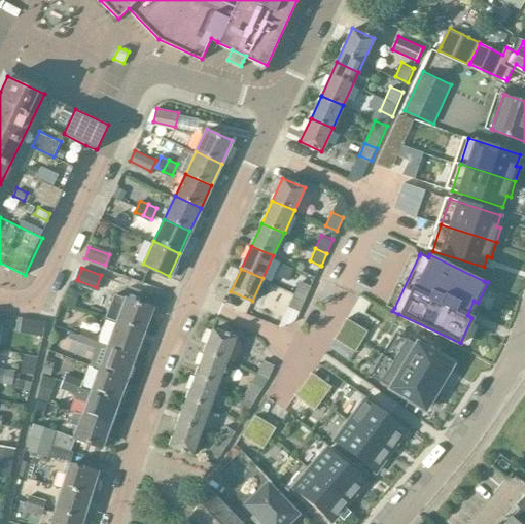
[(301,280),(294,292),(306,298),(312,284),(301,280)]
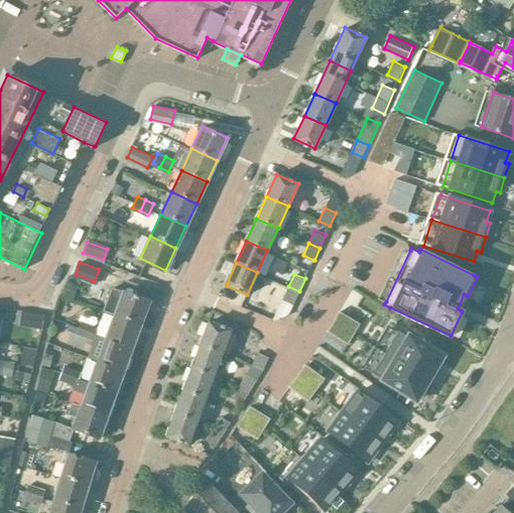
[(69,280),(66,286),(62,294),(74,297),(79,284),(69,280)]
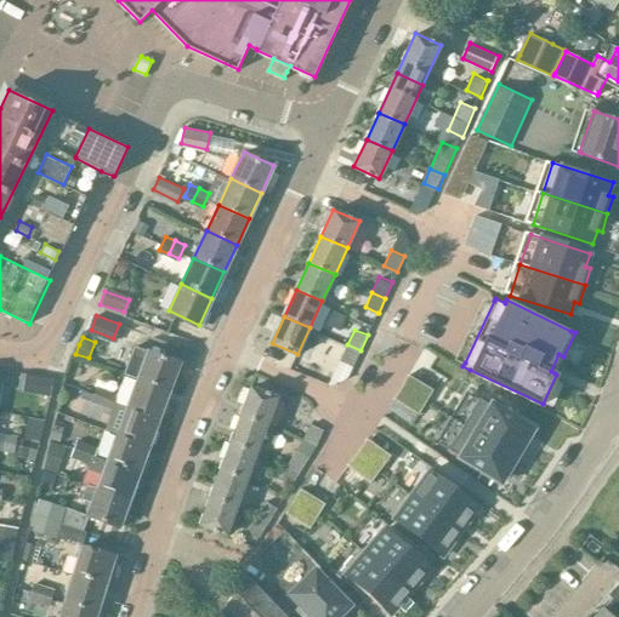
[(136,344),(124,372),(138,378),(170,389),(180,361),(149,349),(136,344)]
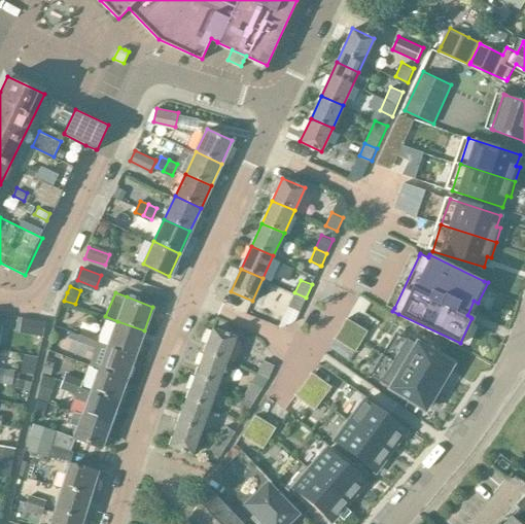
[(294,292),(288,305),(300,310),(306,298),(294,292)]
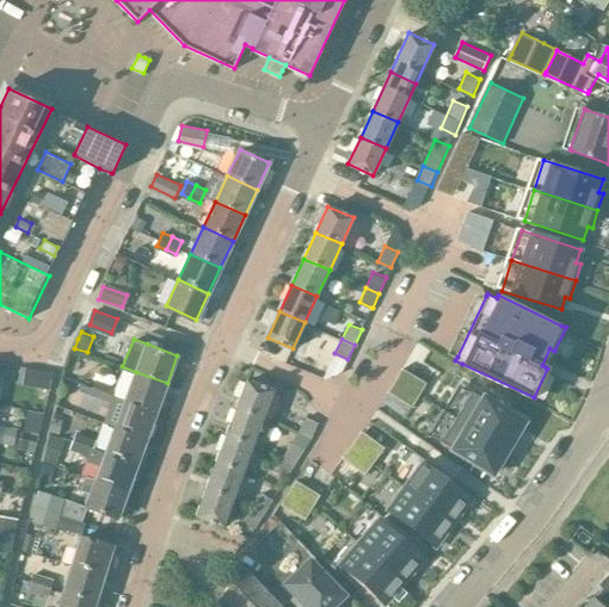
[(25,384),(49,389),(53,371),(28,366),(25,384)]
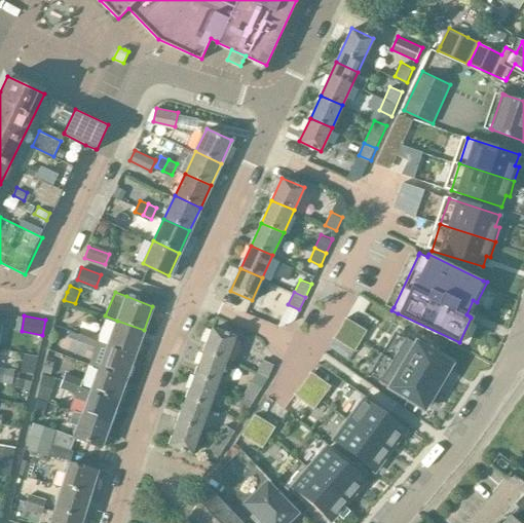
[(117,321),(108,344),(135,353),(144,330),(117,321)]
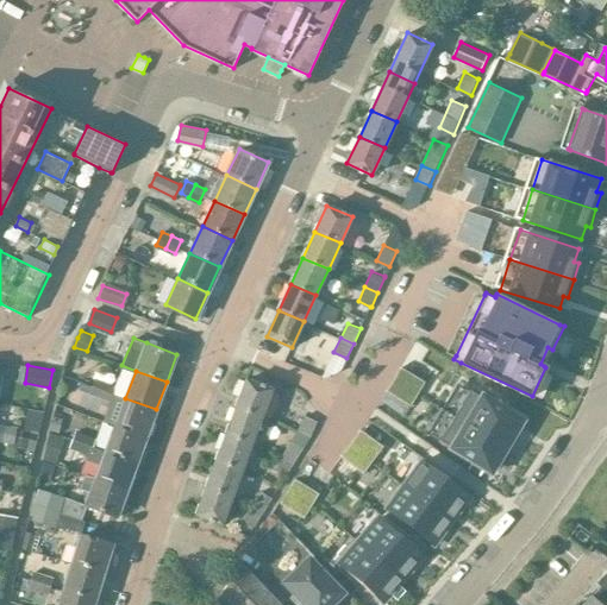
[(91,392),(100,396),(105,380),(97,378),(91,392)]
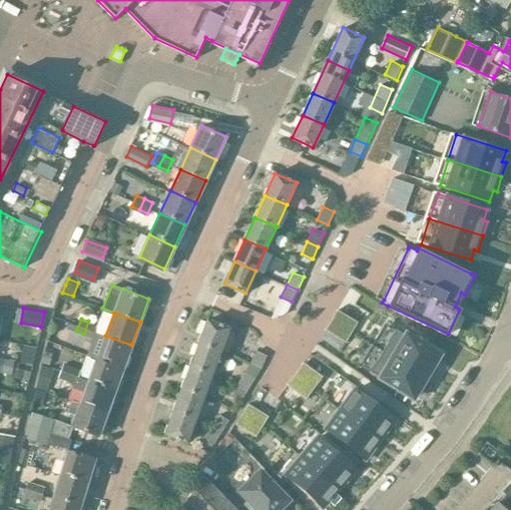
[(207,320),(199,343),(220,351),(229,328),(207,320)]
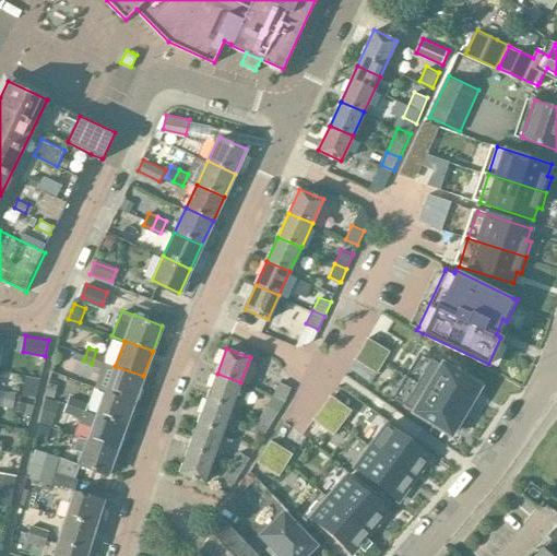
[(96,350),(92,364),(102,367),(106,354),(96,350)]
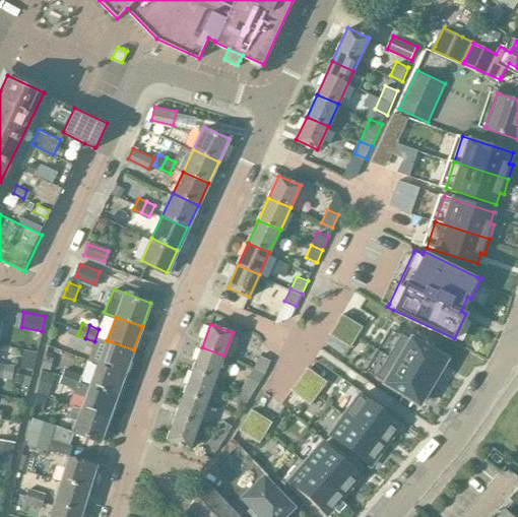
[(402,332),(389,353),(436,383),(444,370),(441,368),(446,359),(402,332)]
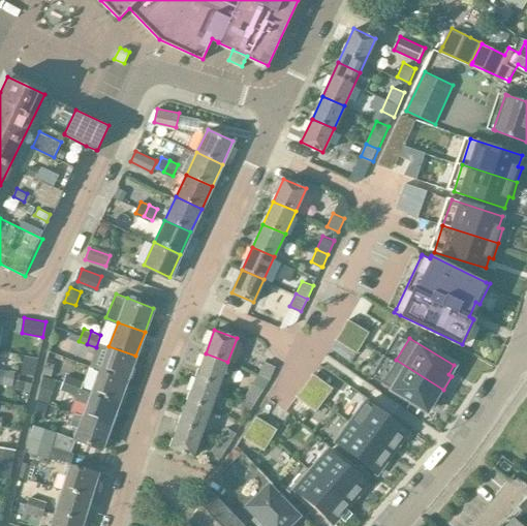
[(109,346),(100,369),(127,378),(135,356),(109,346)]
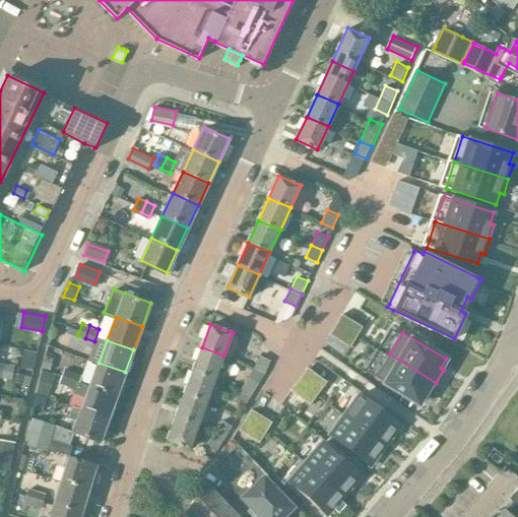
[(14,345),(11,363),(15,364),(15,366),(20,367),(19,372),(31,374),(38,350),(14,345)]
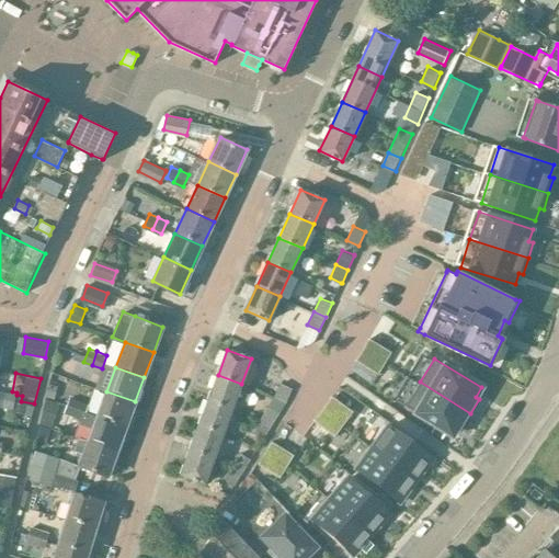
[(218,375),(208,399),(232,408),(241,384),(218,375)]
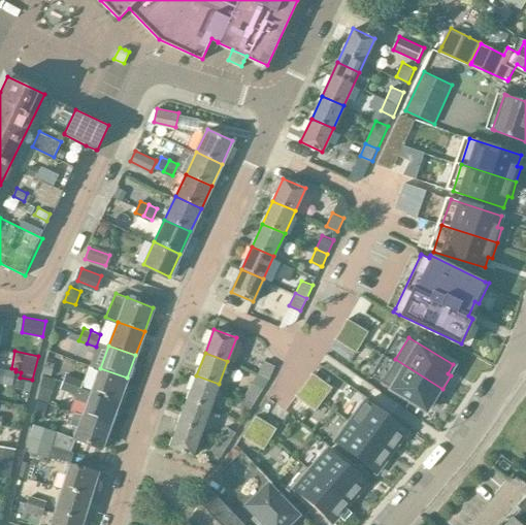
[(264,359),(258,372),(267,378),(269,379),(275,364),(264,359)]
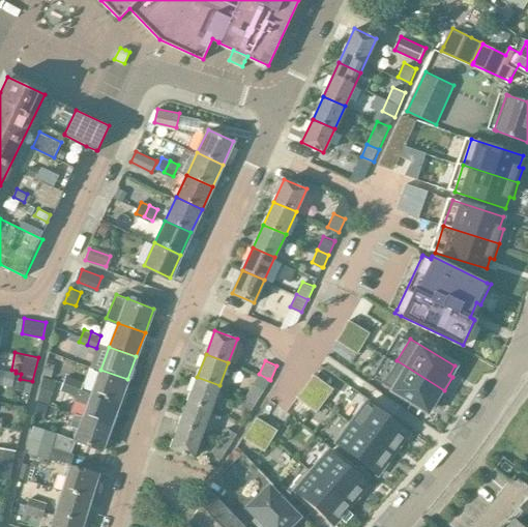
[(397,360),(383,382),(427,410),(432,401),(436,403),(444,390),(397,360)]
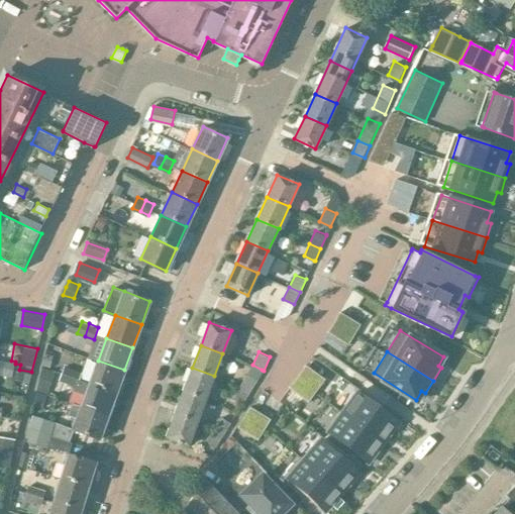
[(98,361),(90,383),(116,392),(124,370),(98,361)]
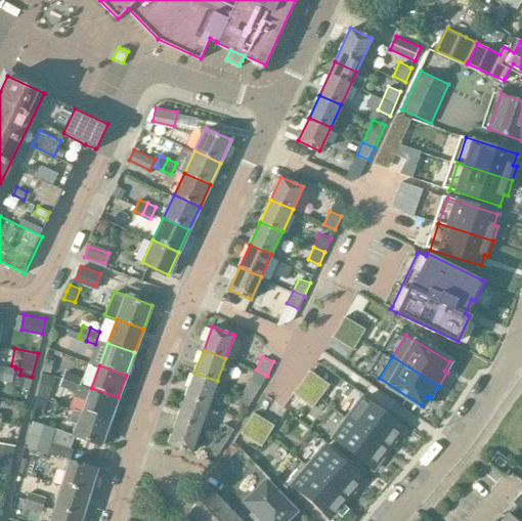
[(310,368),(293,391),(313,406),(330,383),(310,368)]
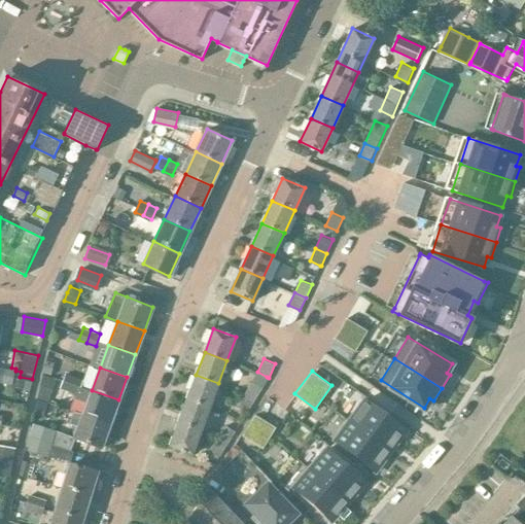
[(66,372),(60,387),(76,393),(79,385),(81,386),(84,379),(66,372)]
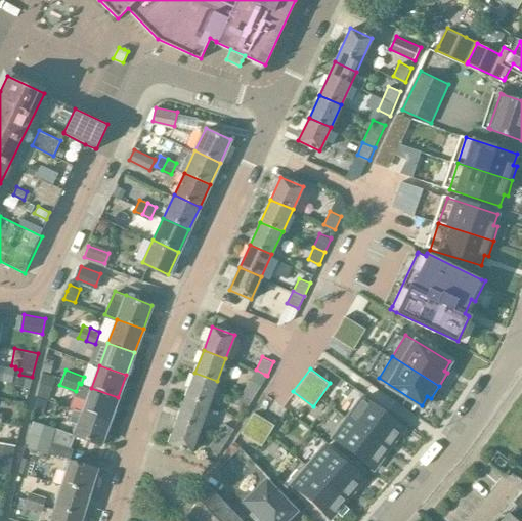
[(43,371),(38,394),(48,398),(56,375),(43,371)]
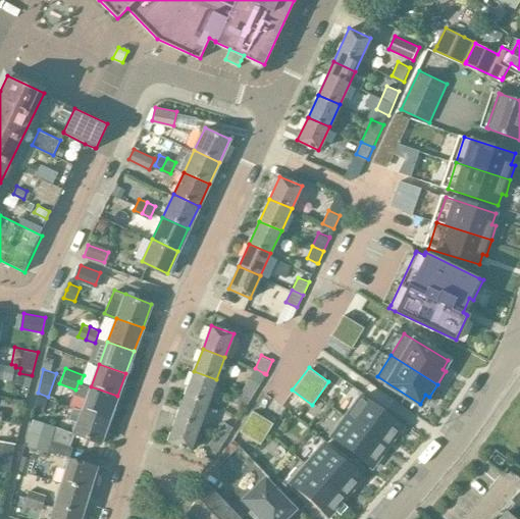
[(0,370),(0,376),(12,379),(12,382),(23,383),(26,375),(19,374),(14,373),(0,370)]
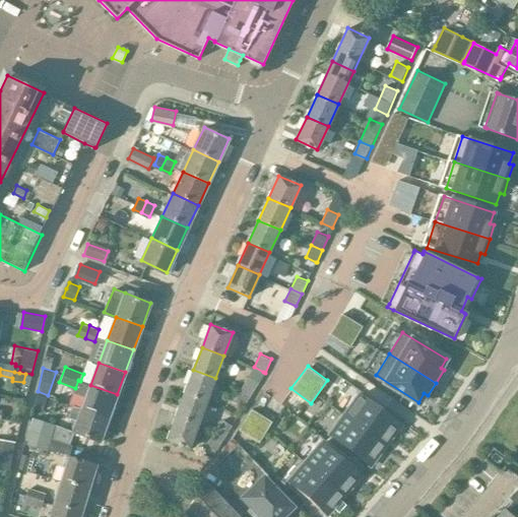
[(193,370),(185,393),(206,401),(215,378),(193,370)]
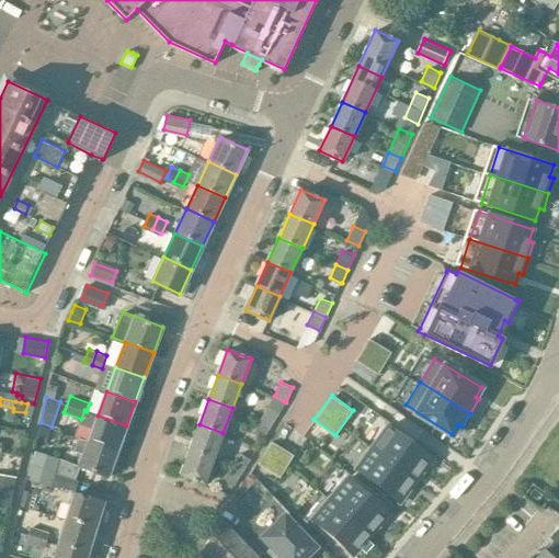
[(267,406),(263,413),(273,420),(274,421),(280,412),(278,412),(267,406)]
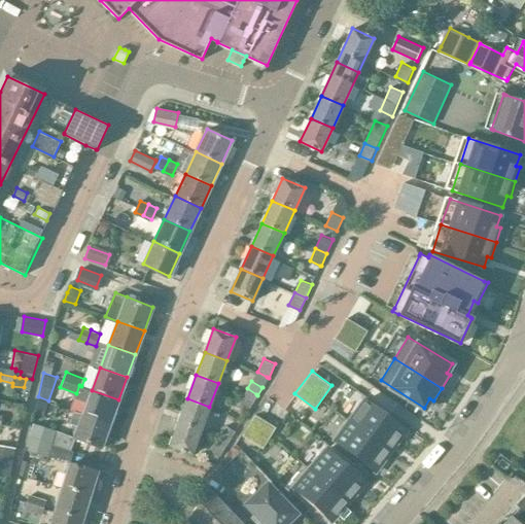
[(76,393),(75,397),(88,402),(83,414),(110,423),(118,399),(92,390),(81,386),(79,385),(76,393)]
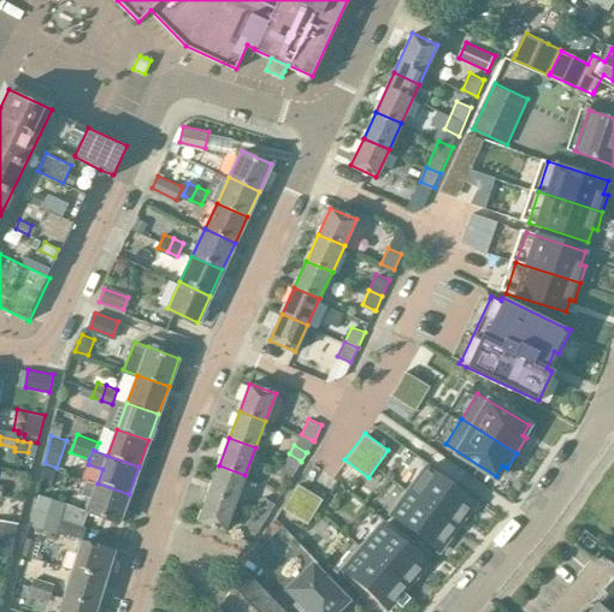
[(289,453),(277,473),(288,480),(289,480),(301,462),(300,461),(289,453)]
